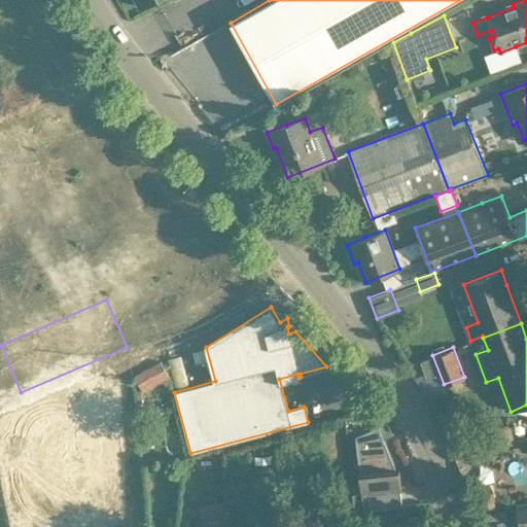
[(161,362),(135,378),(143,393),(169,378),(161,362)]
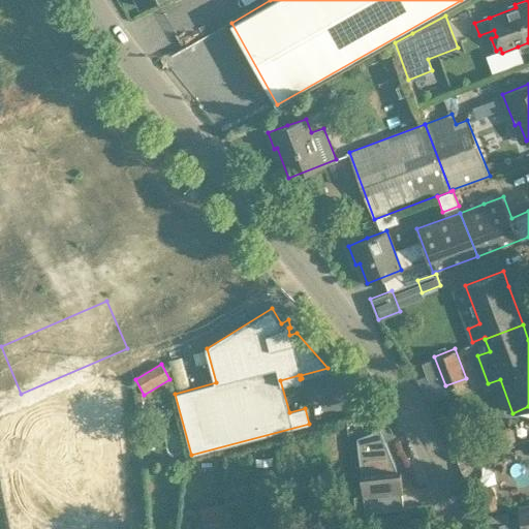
[(150,411),(145,415),(147,423),(153,425),(158,419),(156,412),(150,411)]
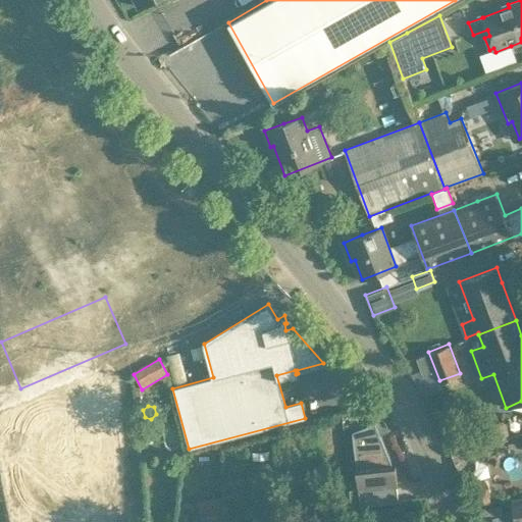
[(365,429),(353,430),(359,488),(349,489),(351,504),(360,503),(362,505),(400,501),(400,500),(398,500),(397,484),(398,484),(396,464),(393,465),(374,422),(365,426),(365,429)]
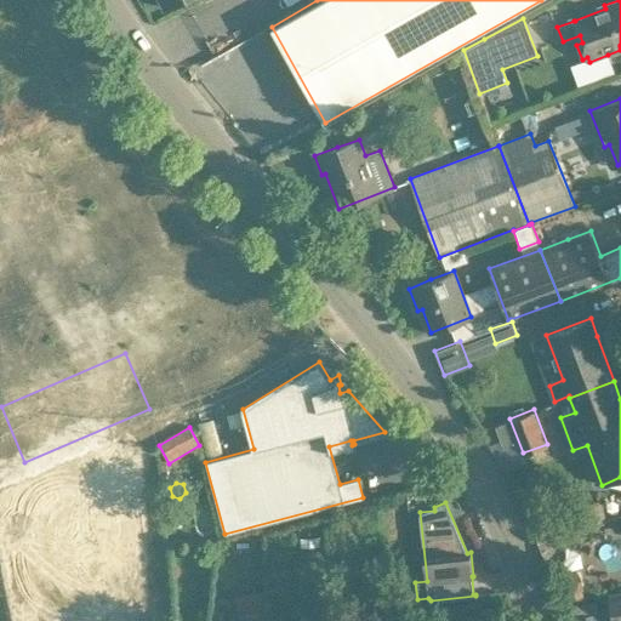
[(591,507),(570,512),(574,525),(593,522),(591,507)]
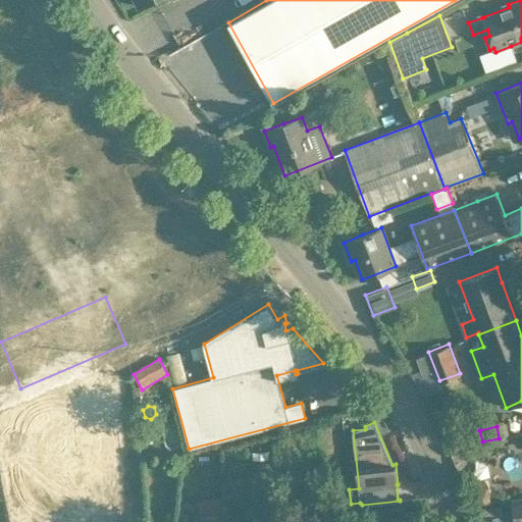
[(482,480),(468,485),(472,500),(473,505),(478,503),(488,501),(482,480)]
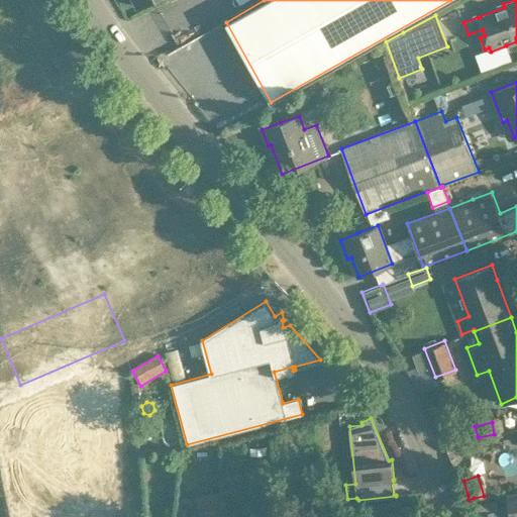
[(85,481),(75,482),(76,494),(86,494),(85,481)]
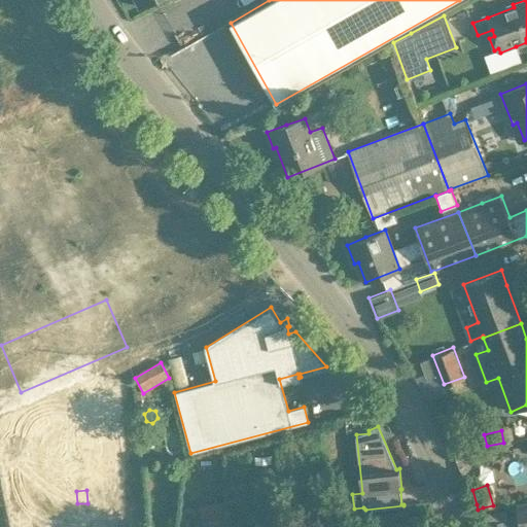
[(97,490),(86,490),(88,503),(98,502),(97,490)]
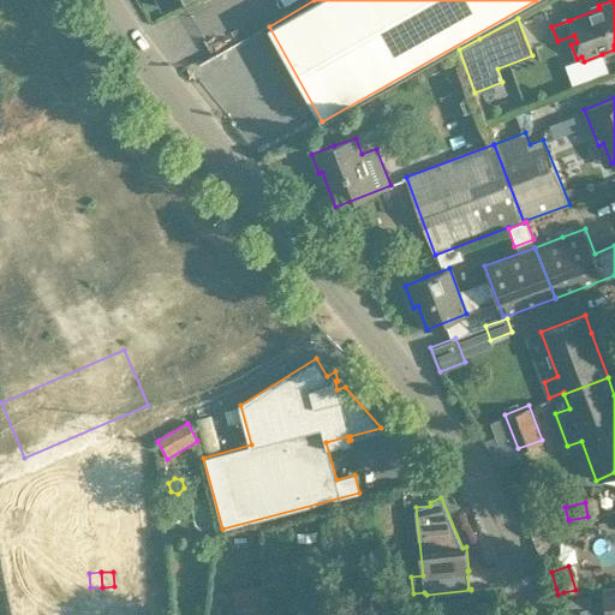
[(75,573),(60,574),(60,590),(76,589),(75,573)]
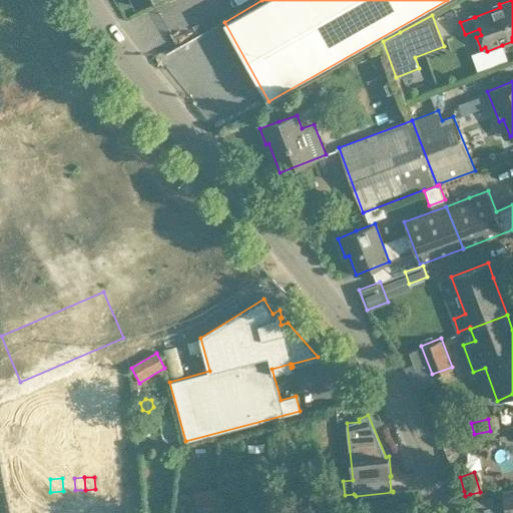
[(74,478),(62,478),(63,491),(75,490),(74,478)]
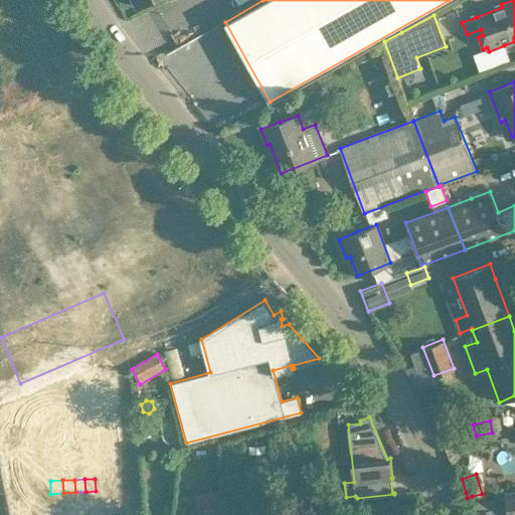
[(50,481),(37,482),(38,494),(50,494),(50,481)]
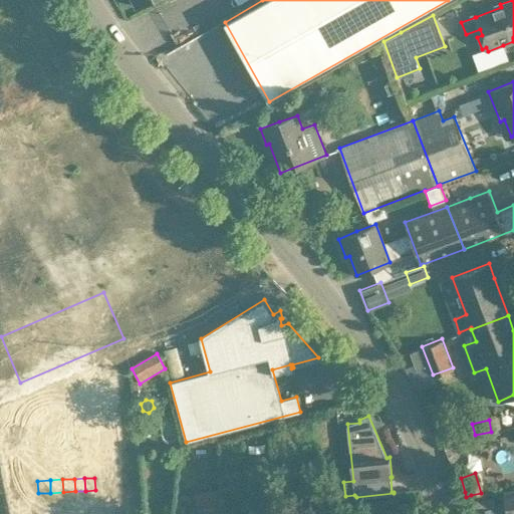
[(25,481),(13,482),(14,495),(26,494),(25,481)]
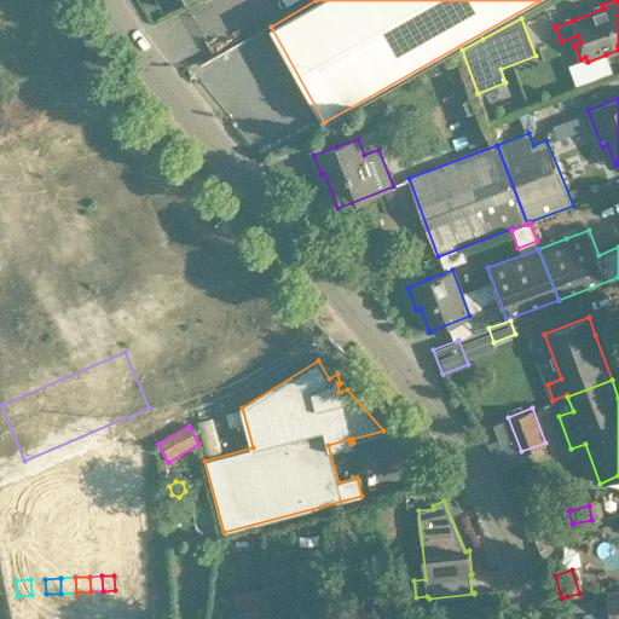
[(45,579),(30,579),(32,595),(46,594),(45,579)]
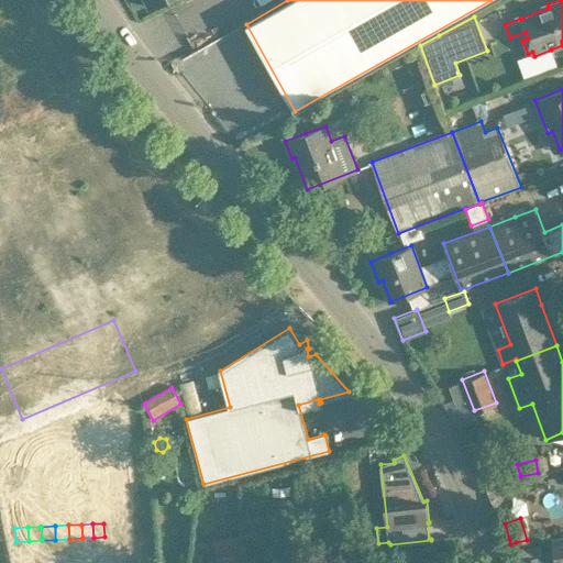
[(14,528),(0,529),(3,542),(15,542),(14,528)]
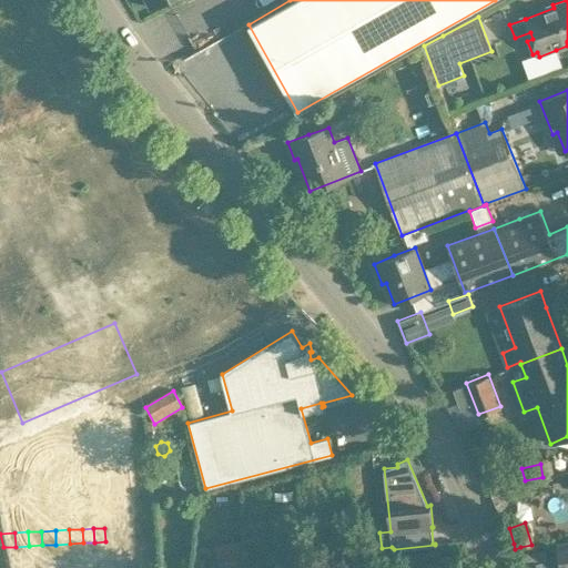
[(286,539),(288,567),(310,567),(307,537),(286,539)]
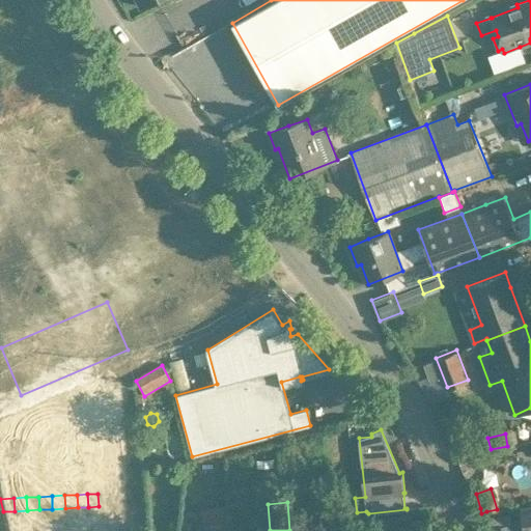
[(227,506),(201,508),(203,524),(228,522),(227,506)]
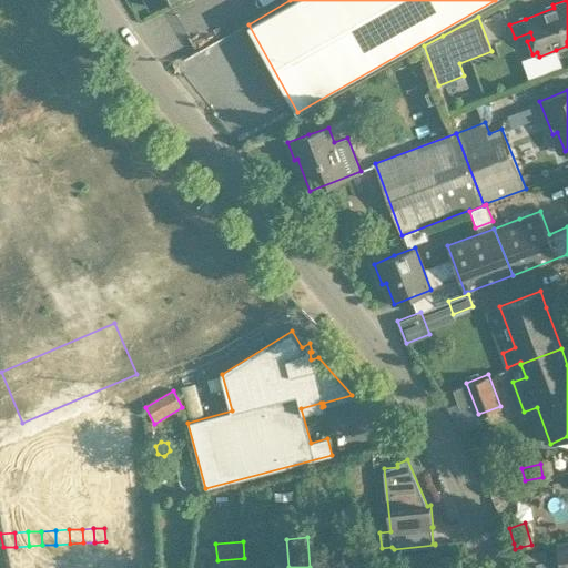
[(567,567),(567,541),(557,544),(560,567),(567,567)]
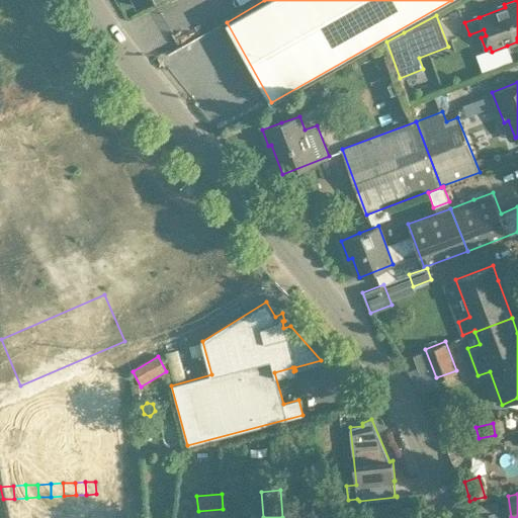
[(198,511),(197,511),(197,517),(224,517),(223,509),(198,511)]
